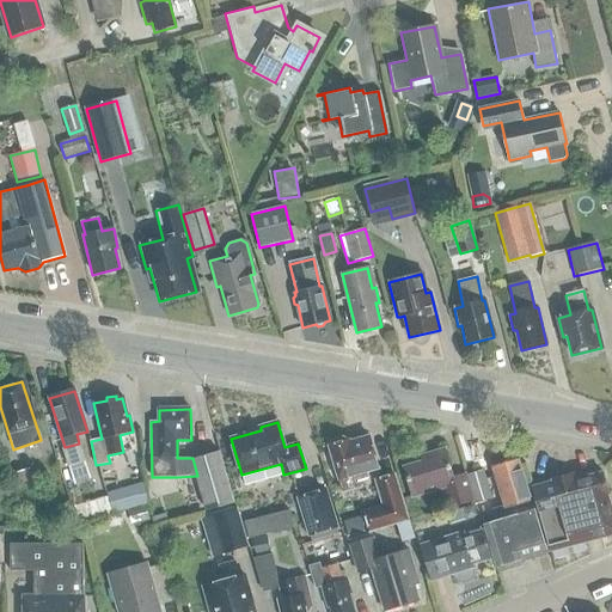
[(329,446),(343,494),(361,489),(360,483),(368,481),(366,472),(378,469),(368,436),(354,441),(355,444),(348,445),(347,440),(342,438),(337,438),(331,441),(329,446)]
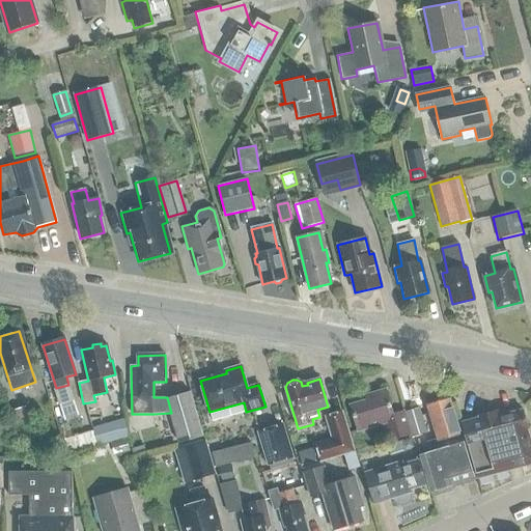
[(73,401),(68,385),(55,389),(60,404),(73,401)]
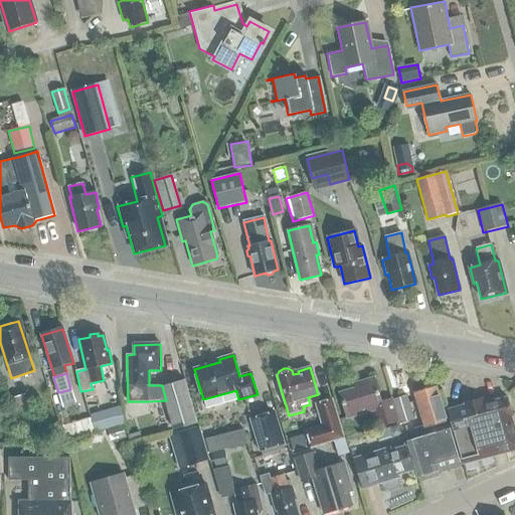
[(397,421),(390,399),(380,402),(373,378),(360,382),(361,387),(340,393),(348,418),(373,411),(378,427),(397,421)]
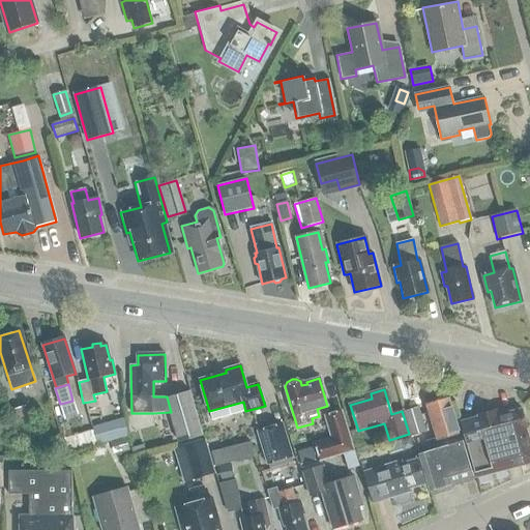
[(188,390),(167,396),(171,412),(180,442),(202,436),(188,390)]
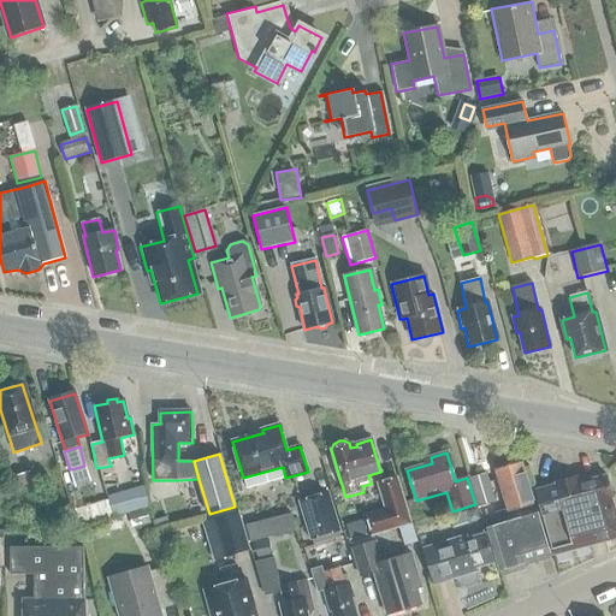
[(549,556),(521,463),(496,472),(507,510),(496,514),(499,526),(489,529),(499,570),(502,570),(507,574),(519,570),(519,566),(549,556)]
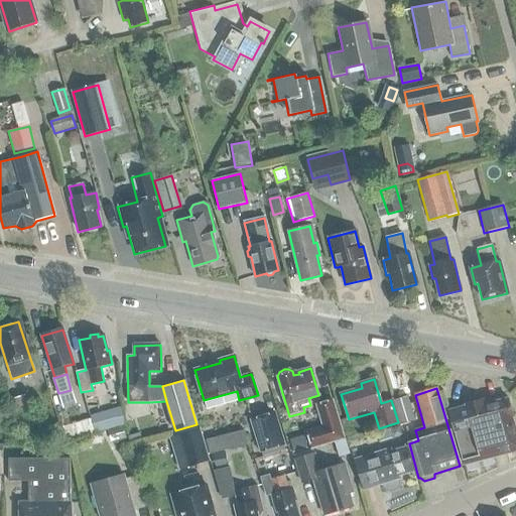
[(33,422),(25,395),(12,399),(20,426),(33,422)]
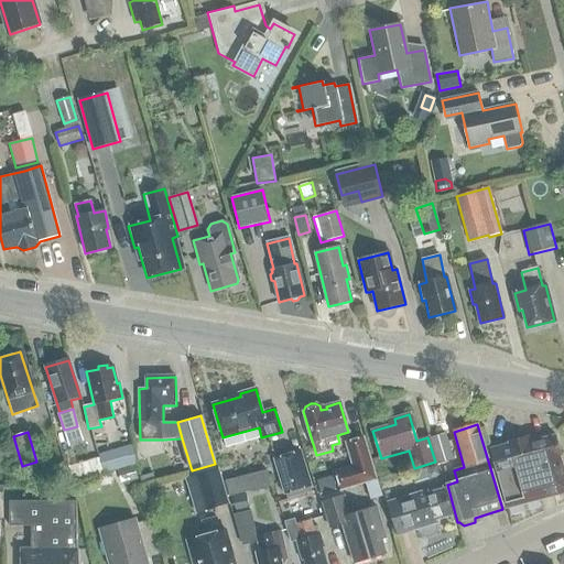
[(440,464),(453,459),(446,434),(432,438),(440,464)]
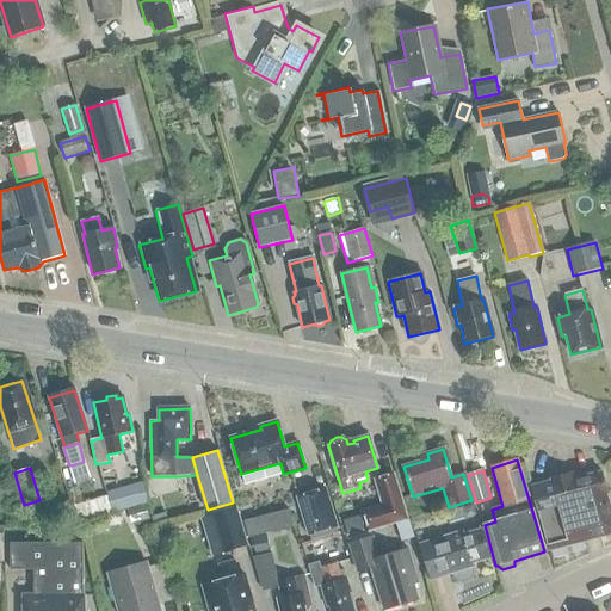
[(602,471),(574,480),(572,474),(550,480),(551,483),(531,489),(548,550),(610,534),(610,511),(606,494),(608,494),(602,471)]
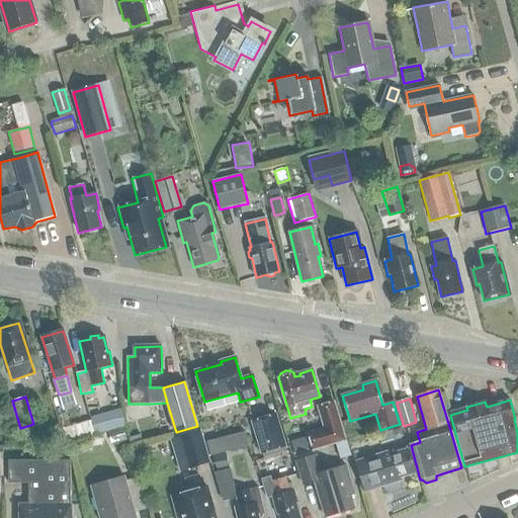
[(346,441),(335,401),(317,406),(324,429),(308,434),(313,450),(346,441)]
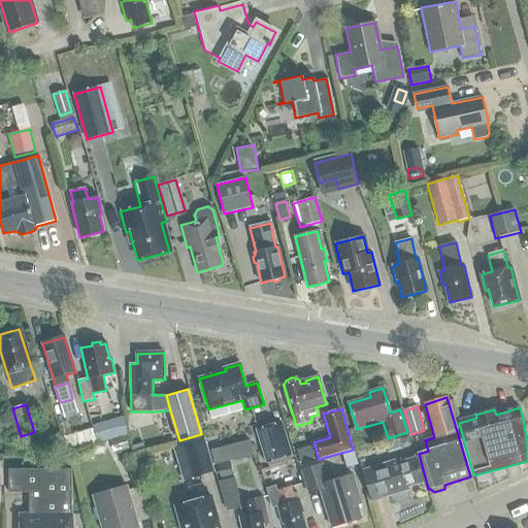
[(256,429),(266,463),(292,456),(282,421),(256,429)]
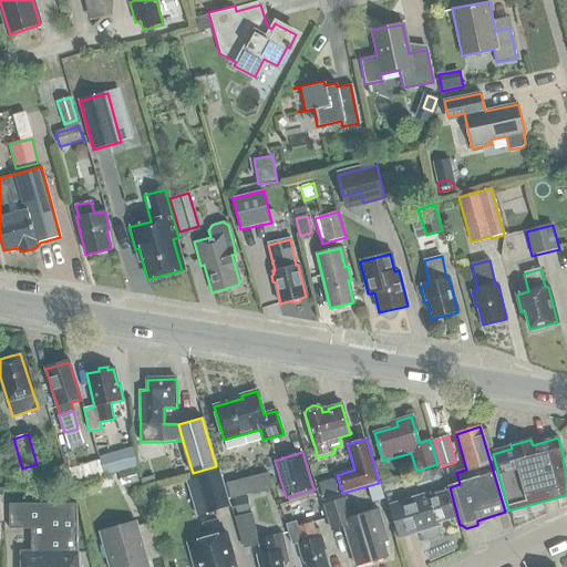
[(111,453),(98,456),(99,460),(103,474),(104,476),(116,473),(111,453)]
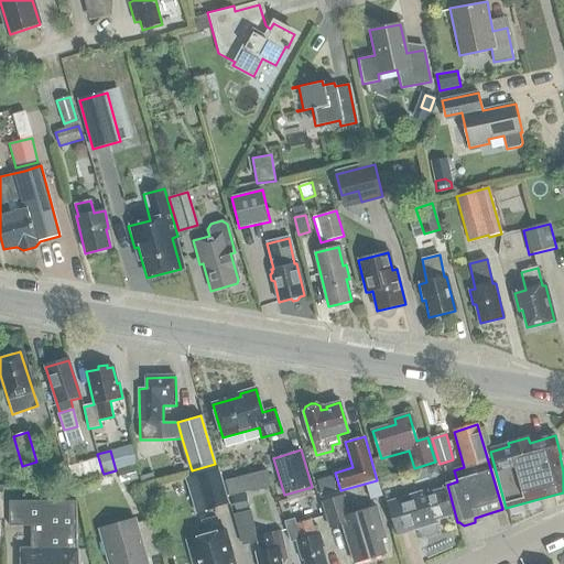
[(230,495),(271,484),(267,467),(226,478),(230,495)]
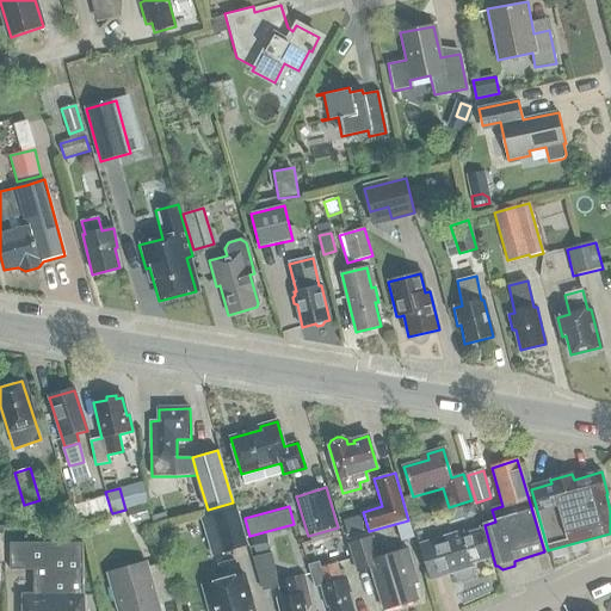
[(462,507),(451,511),(455,523),(466,519),(462,507)]
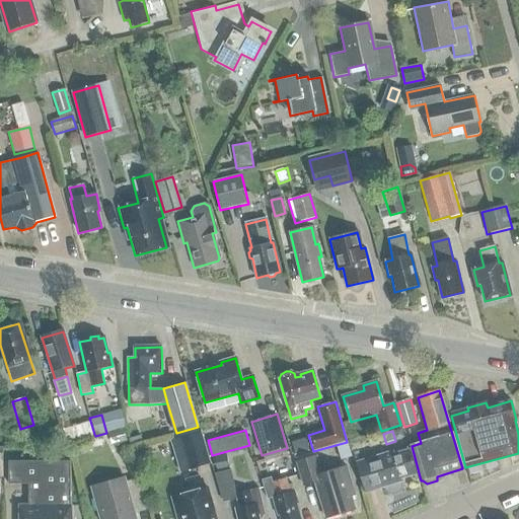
[(180,438),(190,469),(211,463),(202,432),(180,438)]
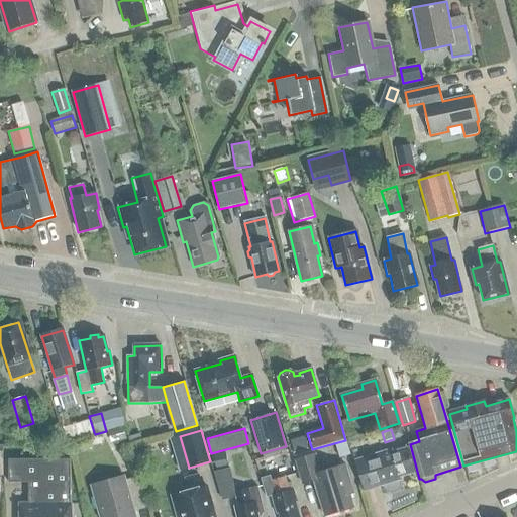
[(392,450),(353,463),(363,491),(384,484),(385,489),(389,491),(396,489),(398,485),(396,480),(400,479),(400,477),(413,473),(405,449),(393,453),(392,450)]
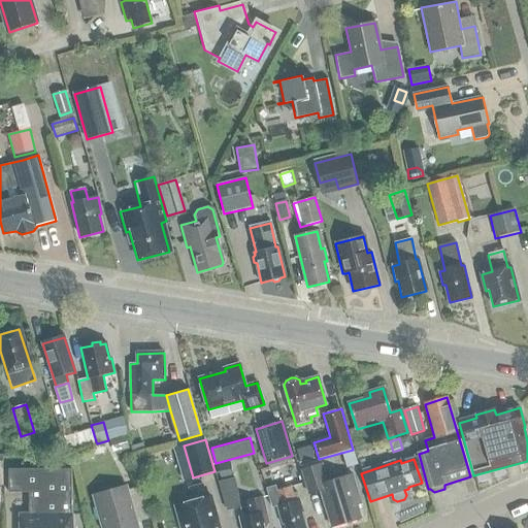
[(321,490),(331,526),(362,517),(358,502),(362,501),(354,472),(328,480),(323,463),(303,468),(310,493),(321,490)]
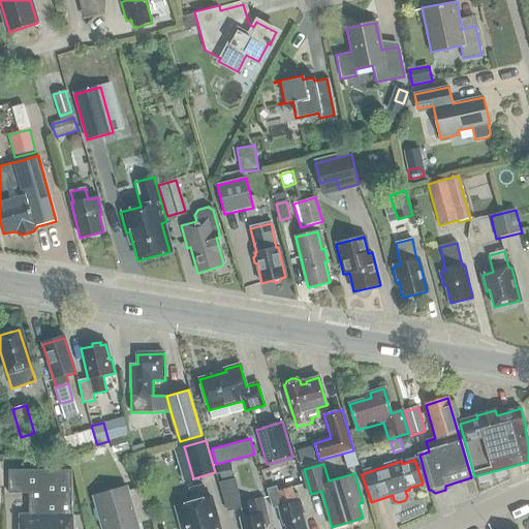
[(20,518),(20,528),(72,528),(72,471),(8,472),(8,496),(29,495),(29,518),(20,518)]
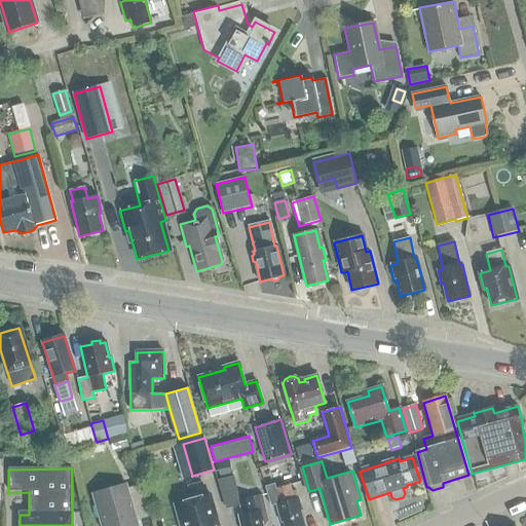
[(267,521),(262,495),(238,500),(233,477),(218,480),(226,509),(240,505),(242,515),(238,516),(240,525),(262,525),(261,522),(267,521)]
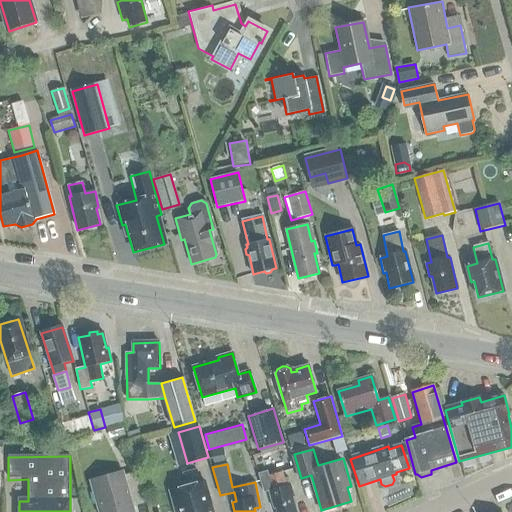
[(174,511),(213,511),(209,497),(208,497),(203,482),(201,482),(197,469),(183,473),(187,486),(168,492),(174,511)]
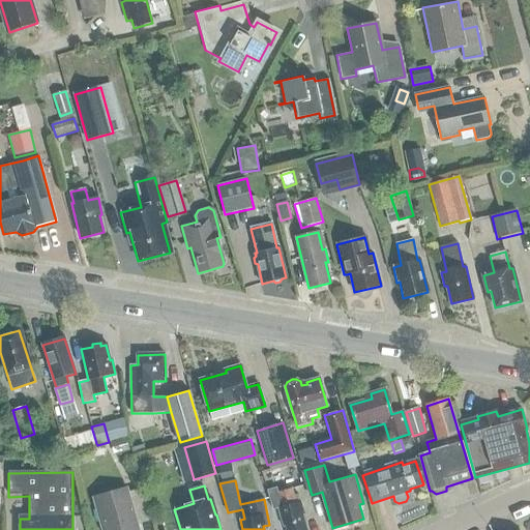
[(303,513),(300,501),(296,502),(292,490),(280,493),(277,487),(268,490),(274,509),(277,508),(283,526),(286,526),(287,529),(305,529),(301,514),(303,513)]
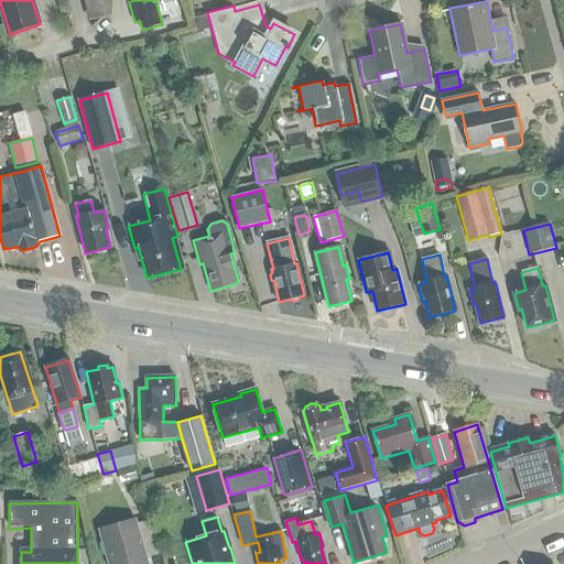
[(147,563),(143,550),(159,545),(152,521),(137,525),(136,520),(100,530),(109,563),(147,563)]
